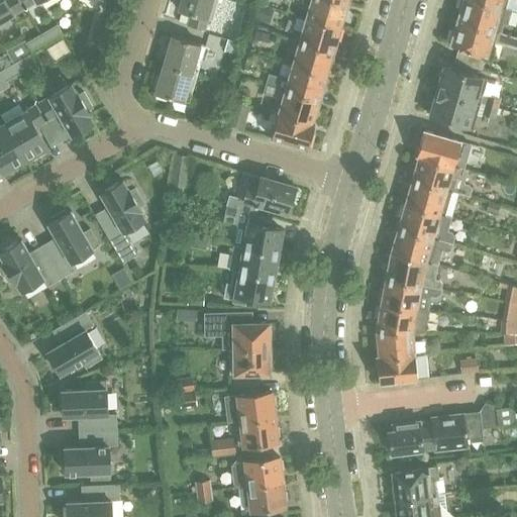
[(0,0),(0,21),(22,8),(17,0),(0,0)]
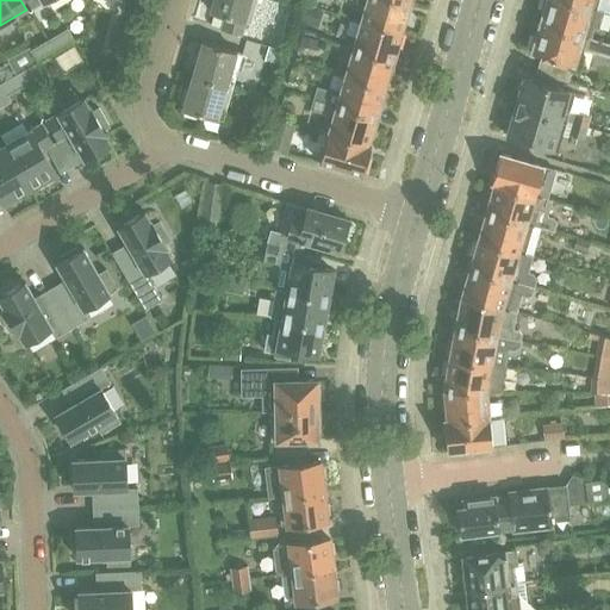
[(255,0),(212,0),(210,8),(226,13),(223,29),(243,35),(247,18),(250,19),(255,0)]
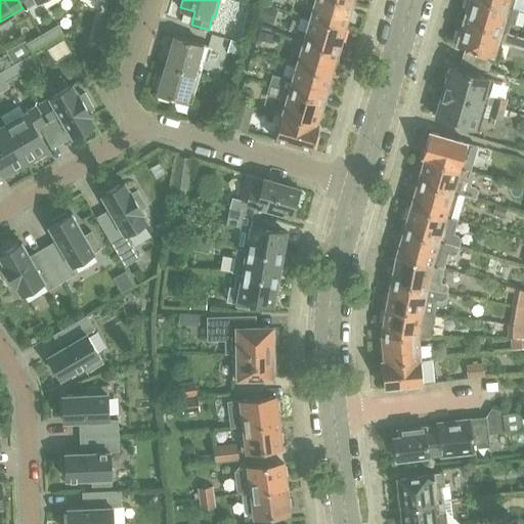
[(354,2),(348,0),(304,0),(306,1),(306,2),(314,4),(310,17),(347,28),(354,2)]
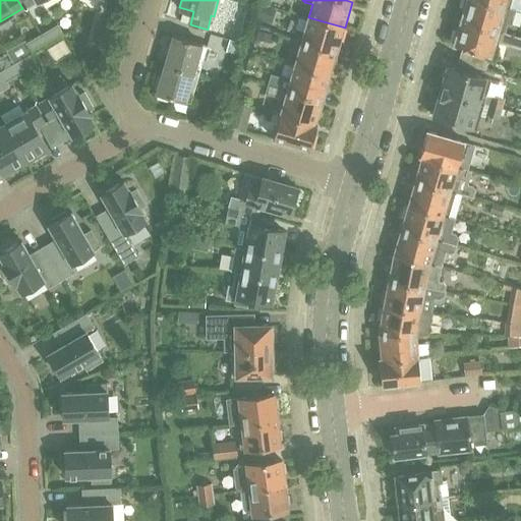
[(484,0),(464,0),(459,19),(505,32),(507,23),(512,24),(516,10),(520,11),(520,10),(484,0)]
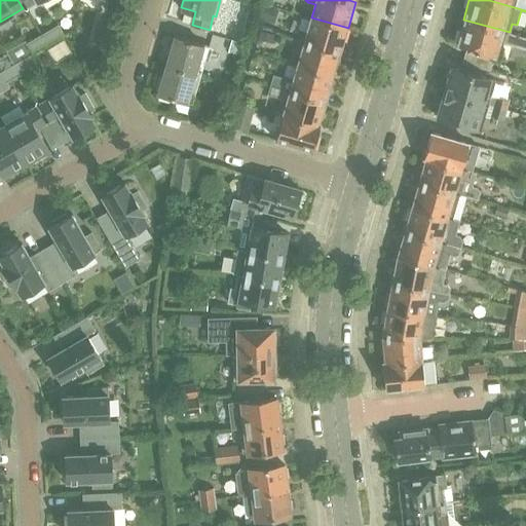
[(489,0),(525,10),(525,8),(525,6),(516,4),(516,0),(489,0)]
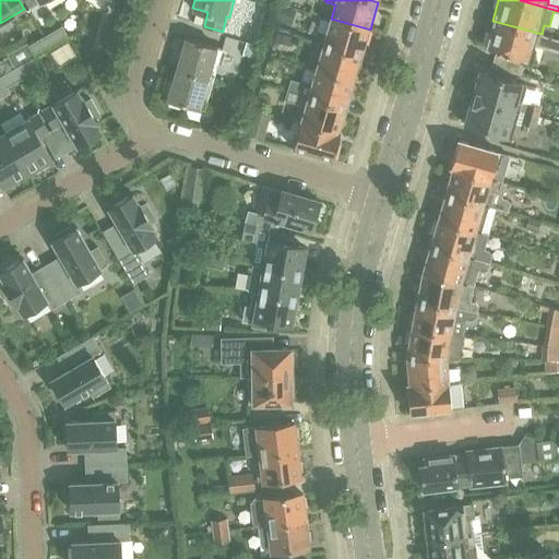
[(292,22),(295,8),(281,3),(277,19),(292,22)]
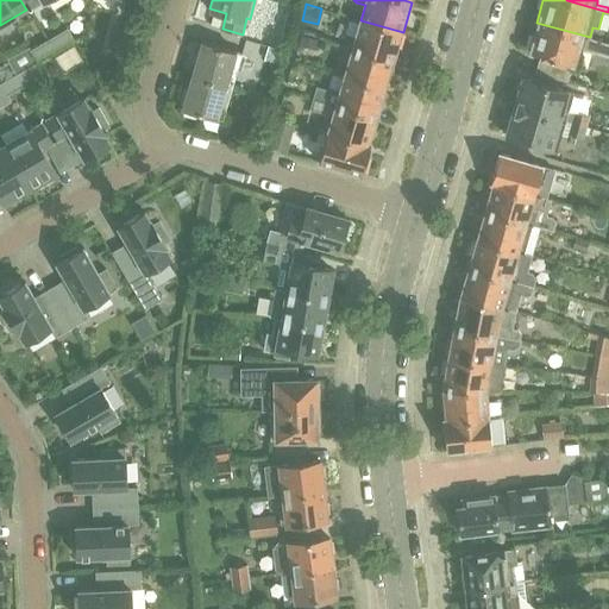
[(332,29),(328,42),(343,46),(343,44),(353,48),(352,49),(395,61),(403,32),(360,20),(356,36),(332,29)]
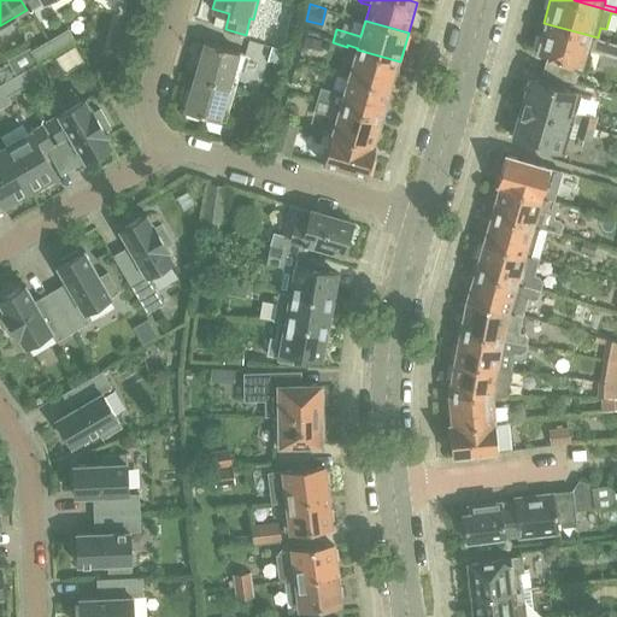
[(616,43),(598,37),(544,23),(535,52),(581,65),(586,48),(616,57),(616,43)]
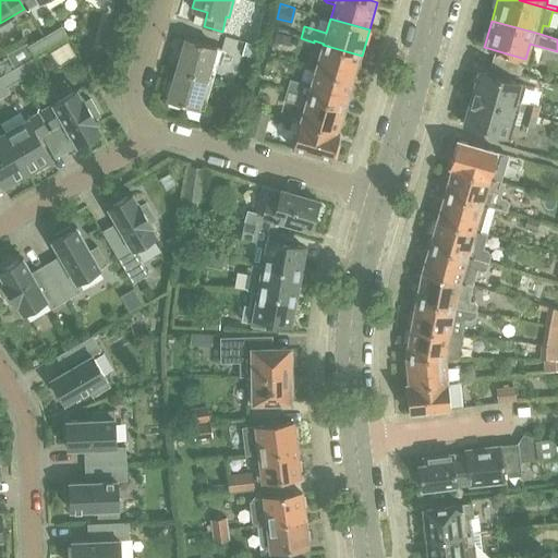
[(61,26),(44,36),(50,47),(68,37),(61,26)]
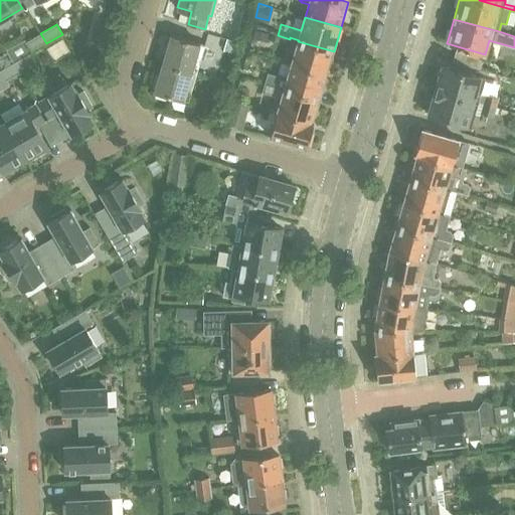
[(270,33),(254,28),(254,29),(251,37),(268,41),(270,33)]
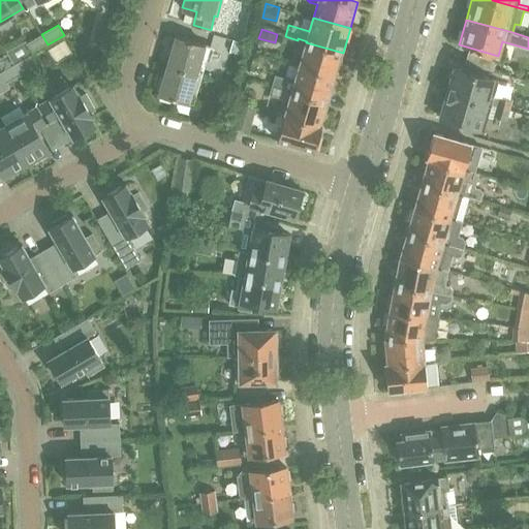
[(48,44),(41,34),(26,43),(32,54),(48,44)]
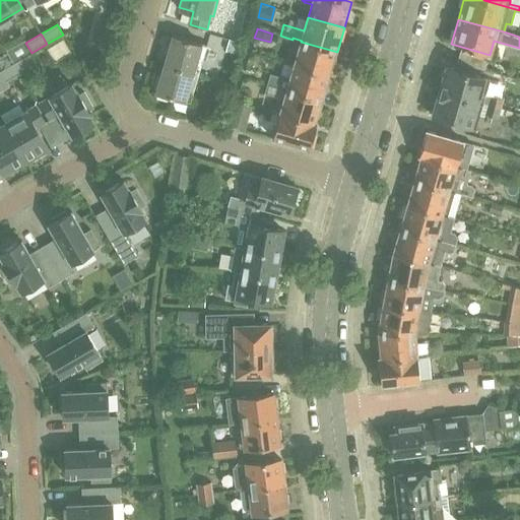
[(172,37),(164,64),(198,73),(205,46),(172,37)]
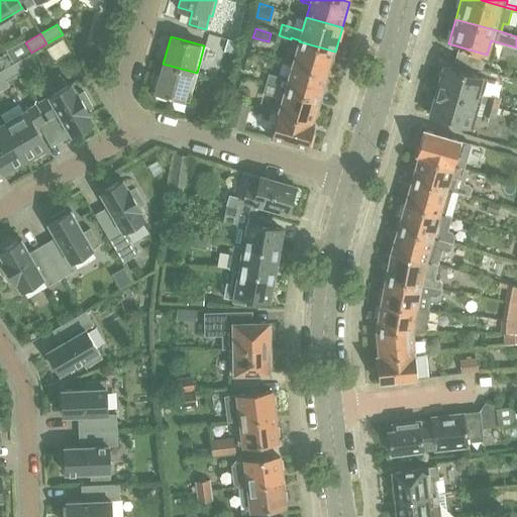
[(299,41),(293,65),(328,76),(335,52),(299,41)]
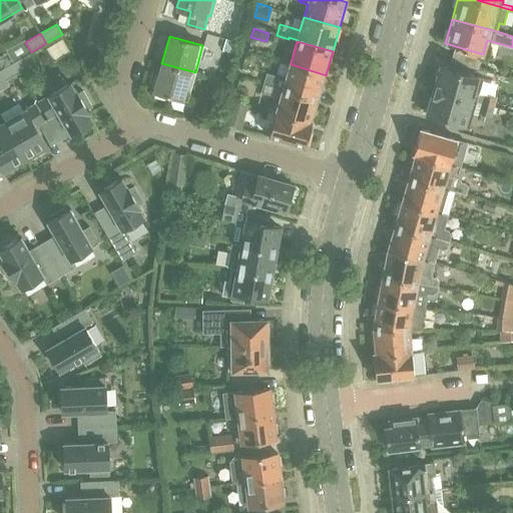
[(30,53),(13,62),(19,72),(36,63),(30,53)]
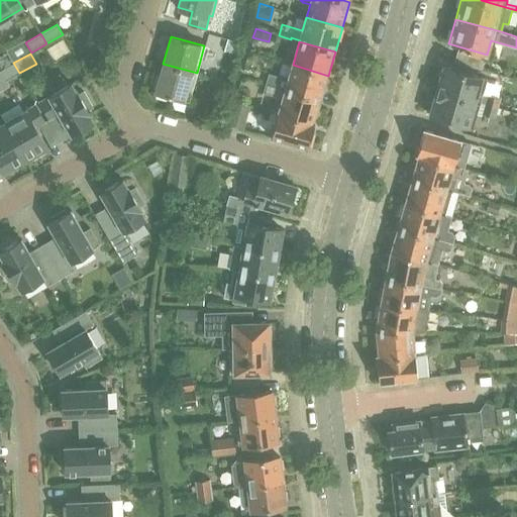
[(19,73),(13,63),(0,71),(0,73),(5,82),(19,73)]
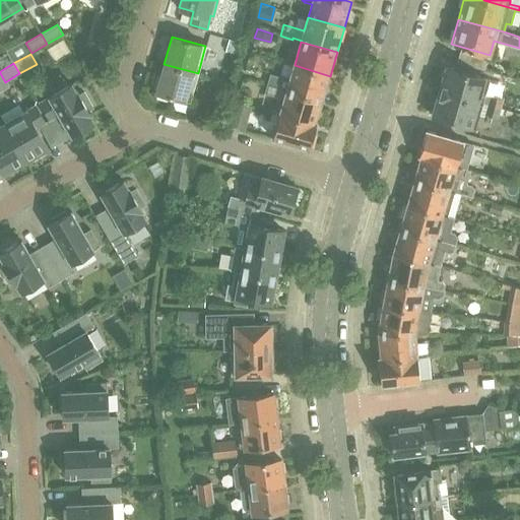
[(198,73),(164,64),(156,90),(190,101),(198,73)]
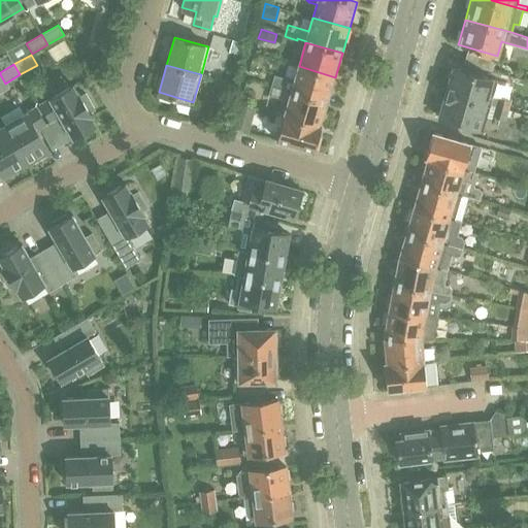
[(274,74),(272,85),(329,101),(335,77),(299,66),(295,80),(274,74)]
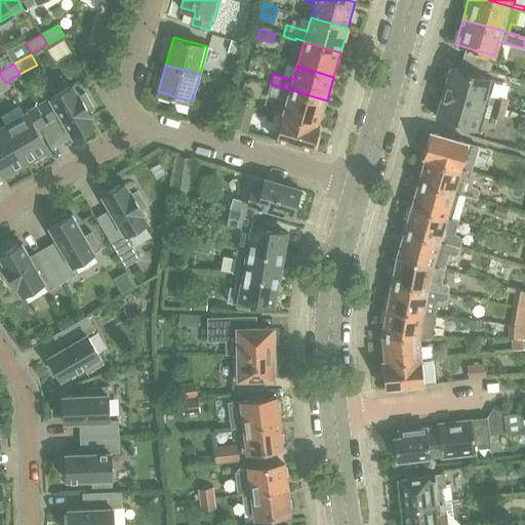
[(446,83),(444,91),(481,102),(488,104),(492,105),(495,95),(490,94),(495,80),(451,67),(450,70),(447,71),(445,80),(446,83)]
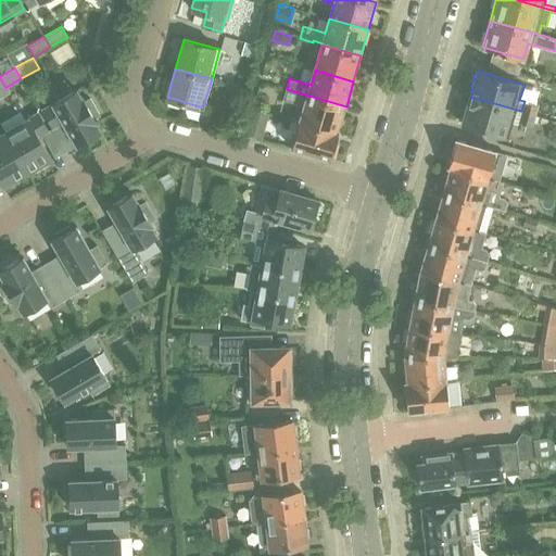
[(42,109),(53,127),(60,124),(65,125),(76,144),(101,130),(96,122),(93,117),(100,114),(90,98),(84,101),(81,97),(81,98),(76,89),(42,109)]
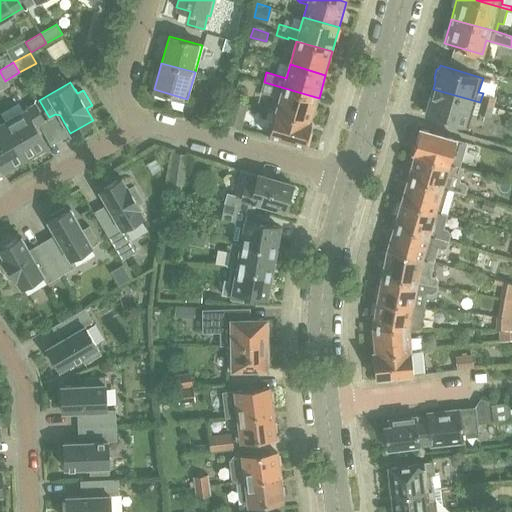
[(319,98),(264,82),(261,92),(280,97),(276,111),(276,112),(312,122),(319,98)]
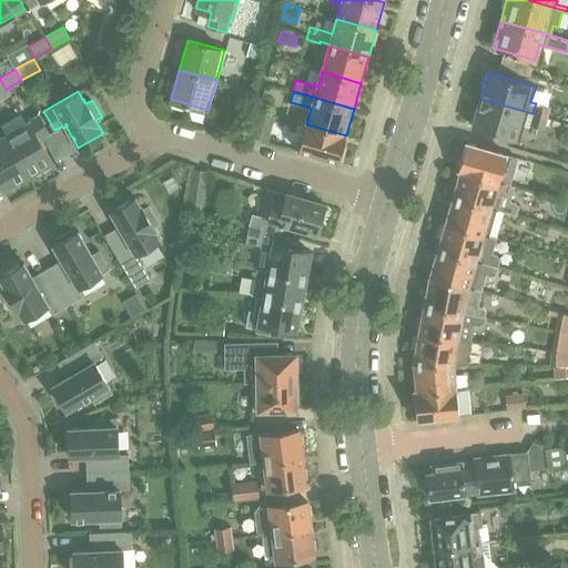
[(474,112),(472,122),(473,124),(473,127),(520,140),(525,123),(528,112),(520,110),(480,99),(476,112),(474,112)]
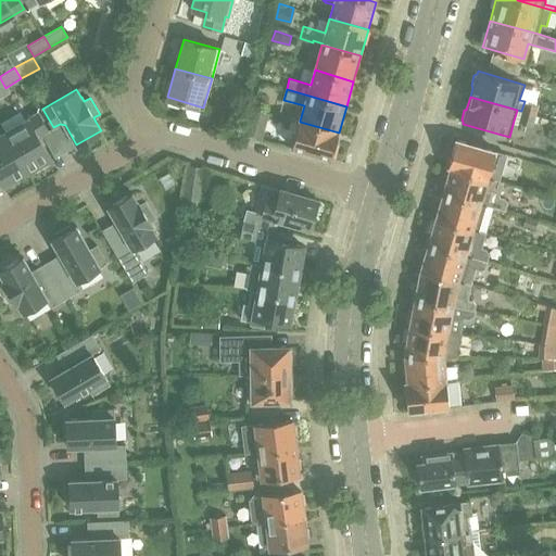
[(525,101),(521,111),(535,115),(539,105),(525,101)]
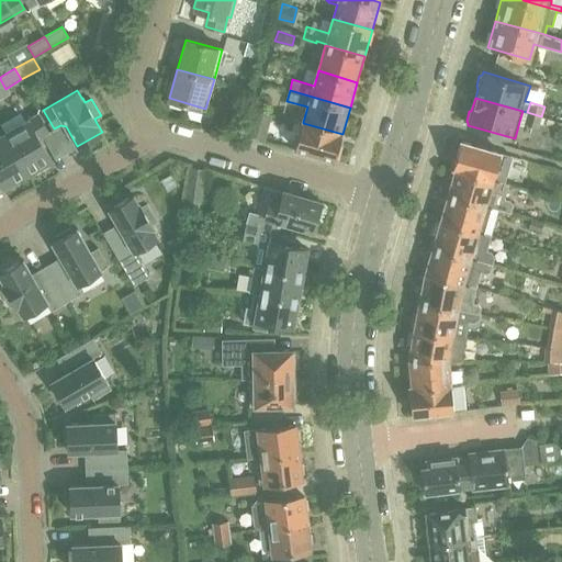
[(541,116),(527,112),(524,123),(538,127),(541,116)]
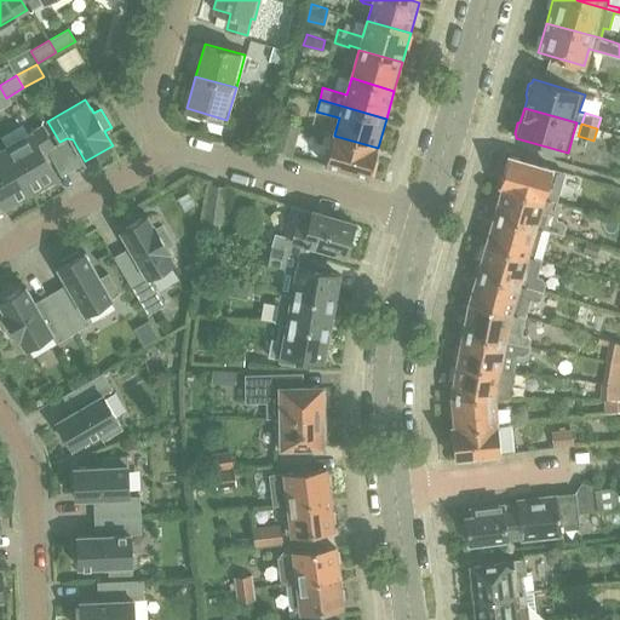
[(41,125),(4,147),(30,191),(35,189),(40,190),(51,183),(52,178),(57,176),(45,155),(46,149),(53,145),(41,125)]
